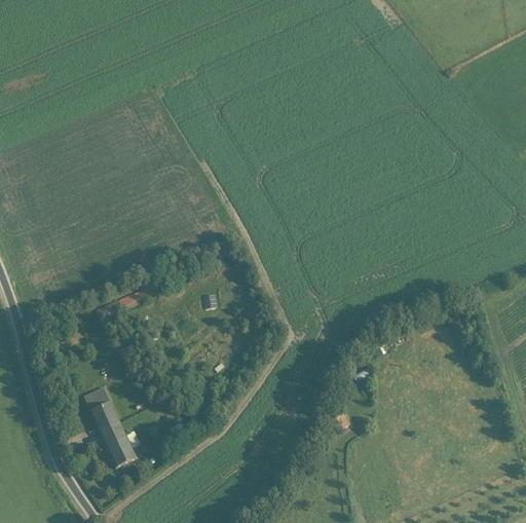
[(96,309),(101,320),(156,296),(151,285),(96,309)]
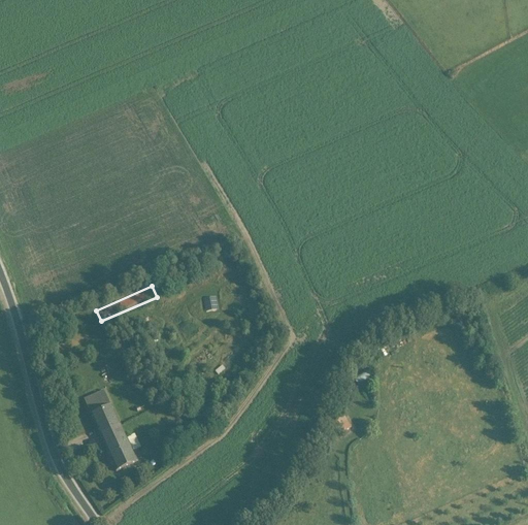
[(353,374),(359,385),(375,375),(369,365),(353,374)]
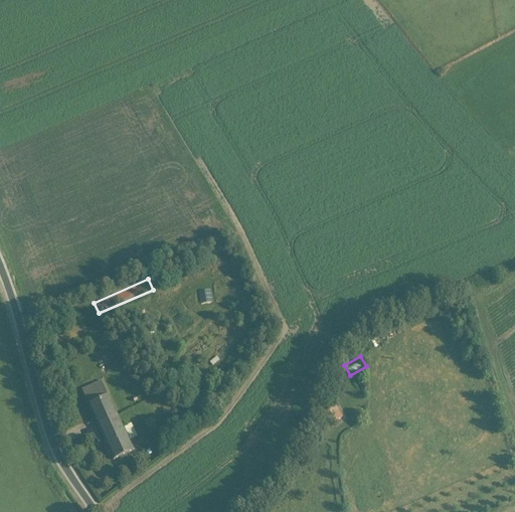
[(89,402),(98,421),(118,412),(104,379),(82,388),(90,402),(89,402)]
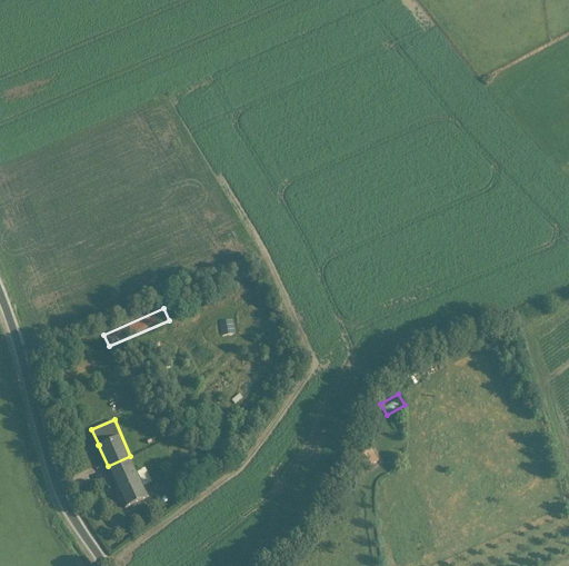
[(361,469),(379,459),(371,446),(355,456),(361,469)]
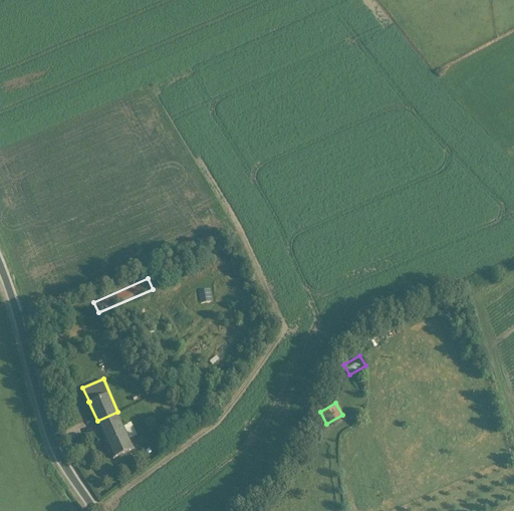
[(123,424),(117,412),(97,421),(113,457),(134,448),(130,437),(138,434),(131,421),(123,424)]
